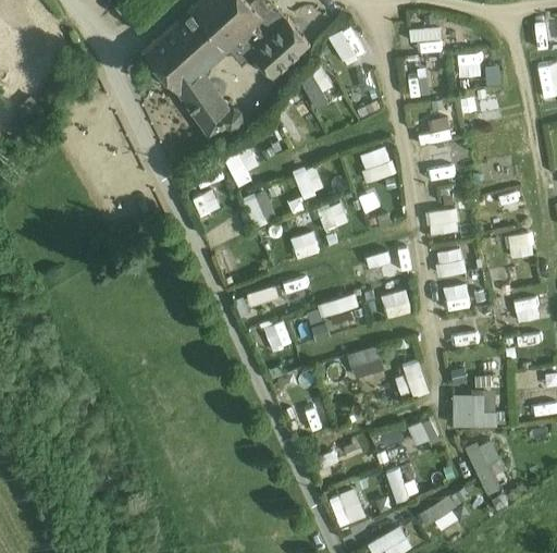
[(243,0),(203,0),(144,53),(165,77),(159,83),(172,97),(177,91),(180,94),(181,93),(201,75),(230,49),(256,26),(261,21),(249,8),(243,0)]
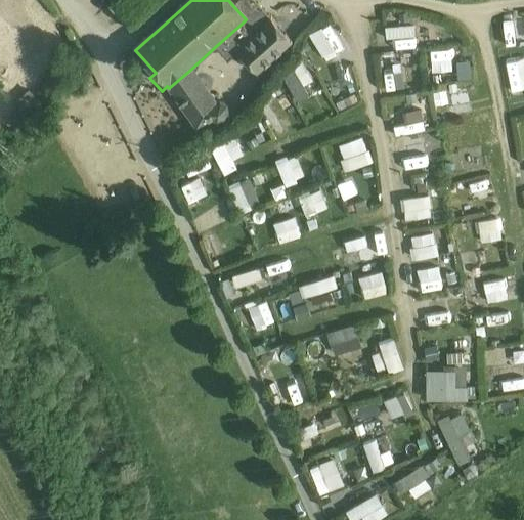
[(260,10),(251,0),(243,0),(234,7),(246,19),(241,25),(242,26),(260,10)]
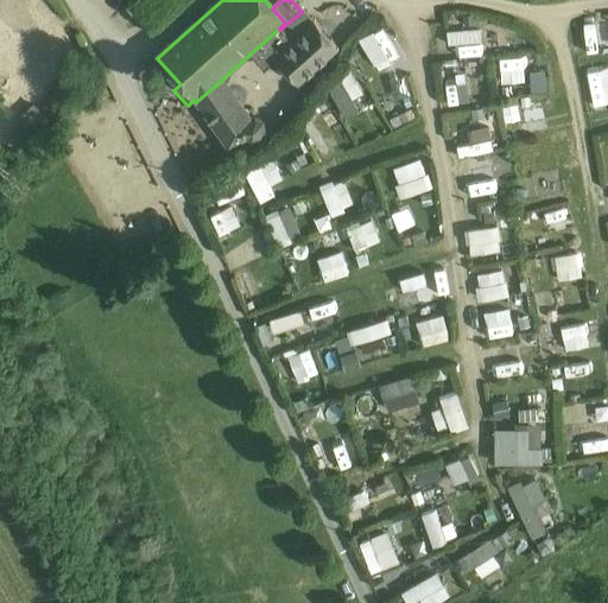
[(302,12),(280,30),(293,44),(314,25),(302,12)]
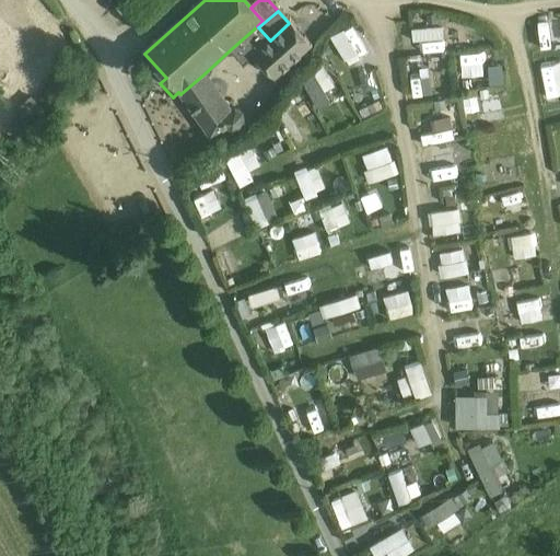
[(270,41),(254,56),(275,79),(310,47),(289,23),(270,41)]
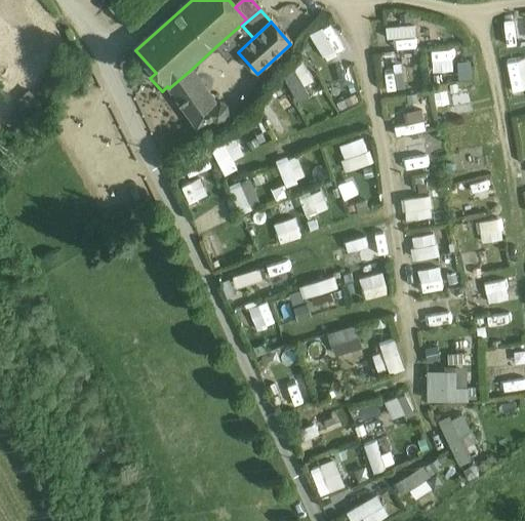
[(241,25),(216,46),(229,62),(238,52),(253,38),(242,26),(241,25)]
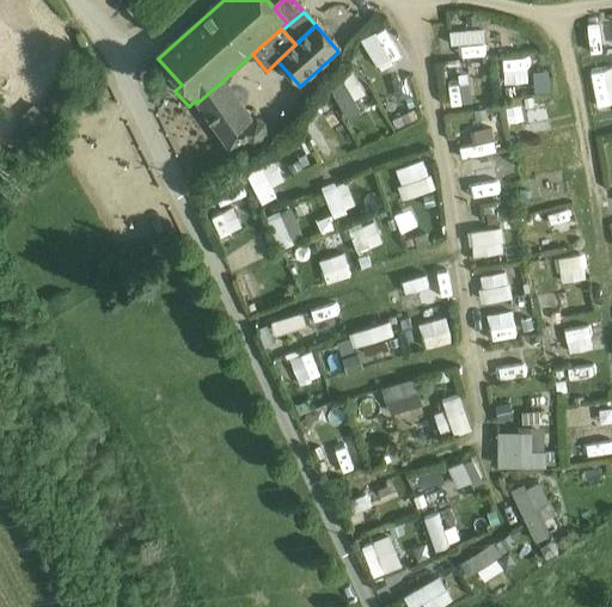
[(485,44),(483,30),(450,34),(451,48),(485,44)]
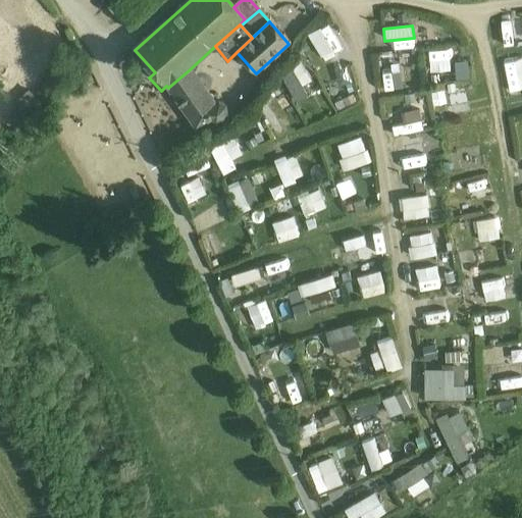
[(521,45),(521,27),(503,28),(504,47),(521,45)]
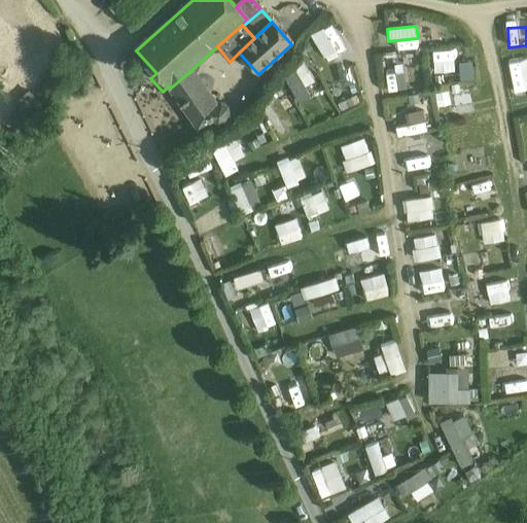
[(353,62),(349,46),(338,50),(335,40),(309,47),(316,72),(353,62)]
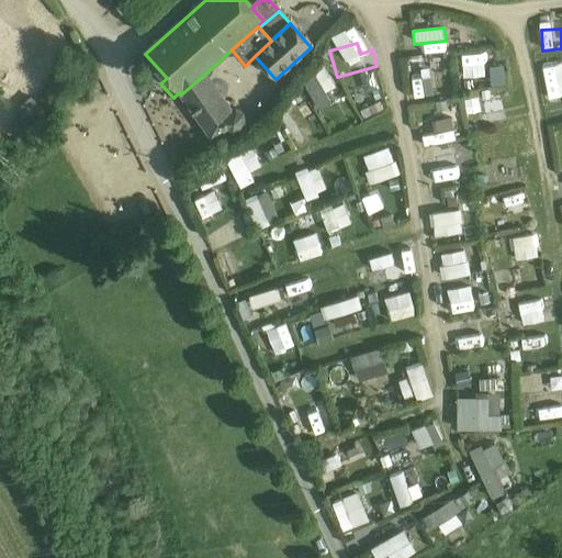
[(461,56),(462,80),(486,79),(485,55),(461,56)]
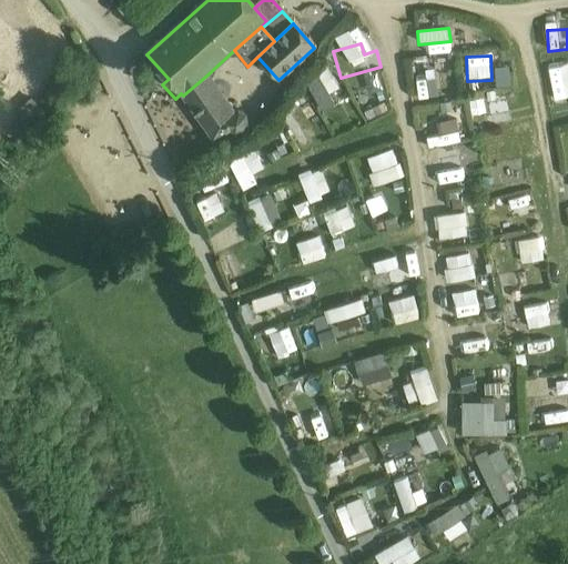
[(415,58),(418,100),(437,98),(434,57),(415,58)]
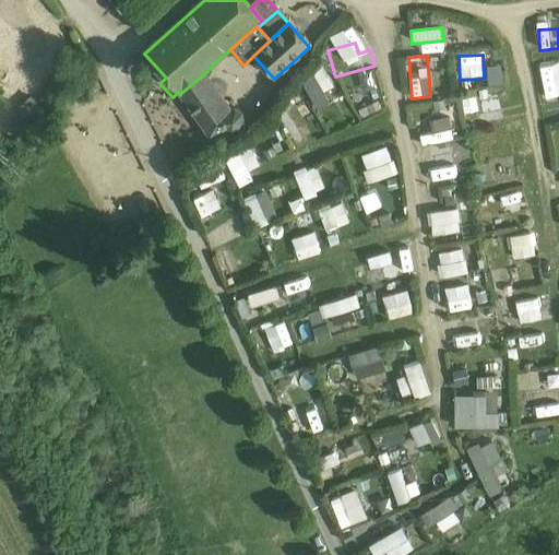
[(558,66),(539,69),(544,102),(558,99),(558,66)]
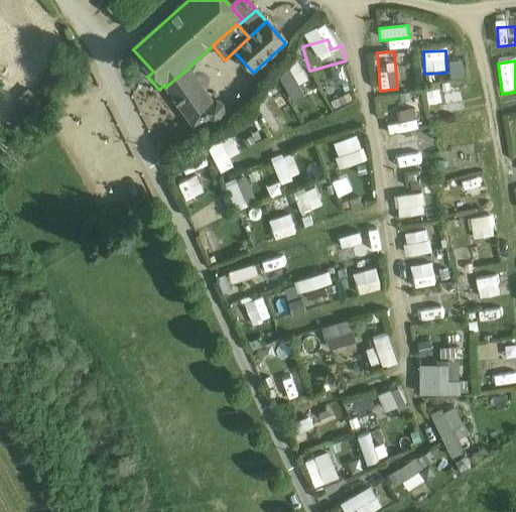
[(305,95),(300,87),(308,83),(299,64),(277,74),(291,102),(305,95)]
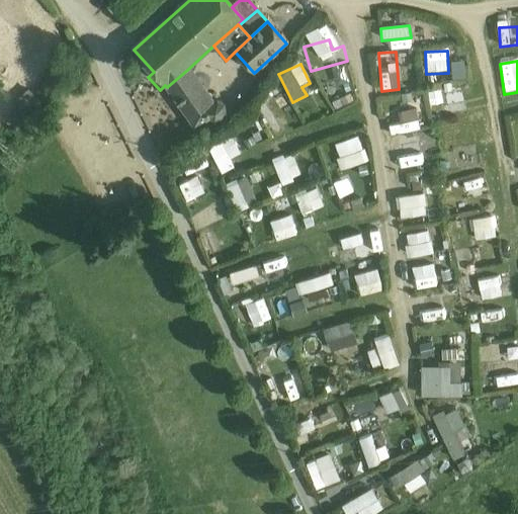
[(452,65),(453,81),(465,80),(463,64),(452,65)]
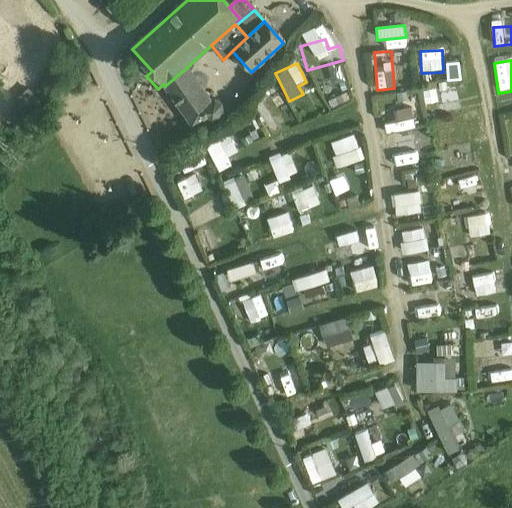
[(185,69),(166,85),(186,112),(193,124),(207,114),(208,115),(209,117),(211,117),(213,118),(216,118),(218,117),(219,116),(220,114),(221,112),(221,110),(221,109),(220,107),(220,106),(218,105),(216,103),(213,103),(210,104),(201,91),(185,69)]
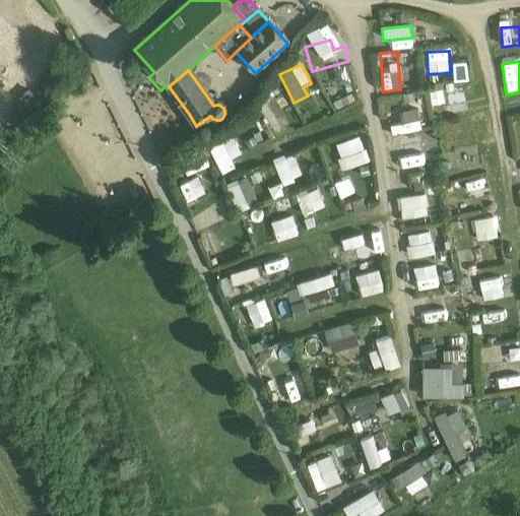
[(275,138),(293,128),(279,107),(262,118),(275,138)]
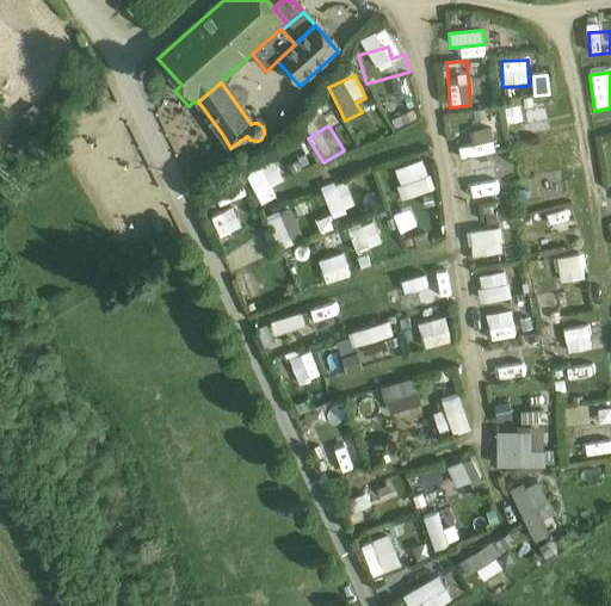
[(462,161),(497,150),(489,128),(470,134),(474,146),(460,149),(462,161)]
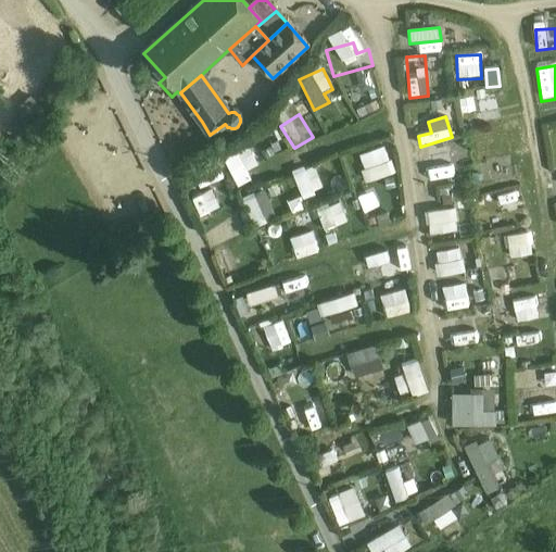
[(251,180),(247,173),(258,166),(248,145),(222,158),(237,187),(251,180)]
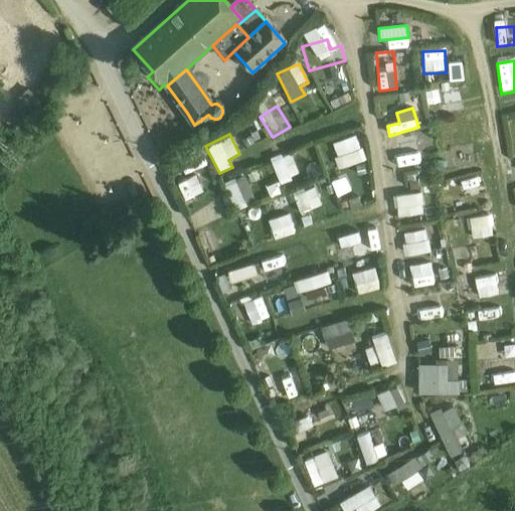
[(358,136),(332,144),(340,169),(366,161),(358,136)]
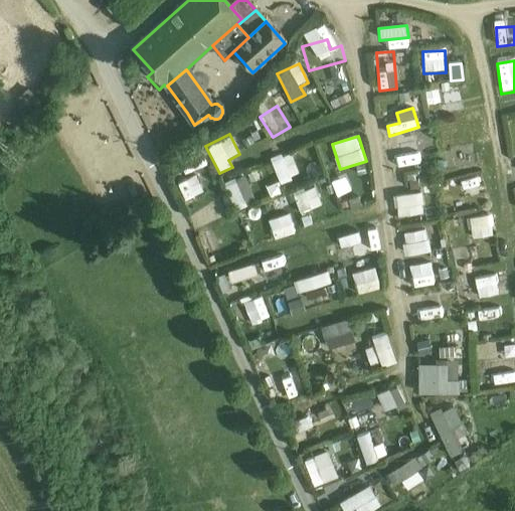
[(416,144),(396,147),(399,167),(419,164),(416,144)]
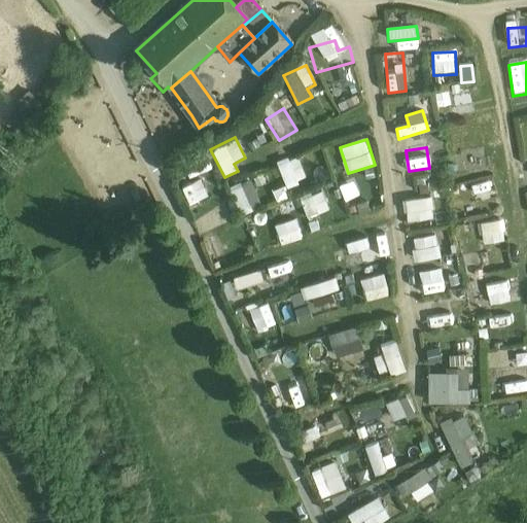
[(277,164),(285,188),(307,181),(299,157),(277,164)]
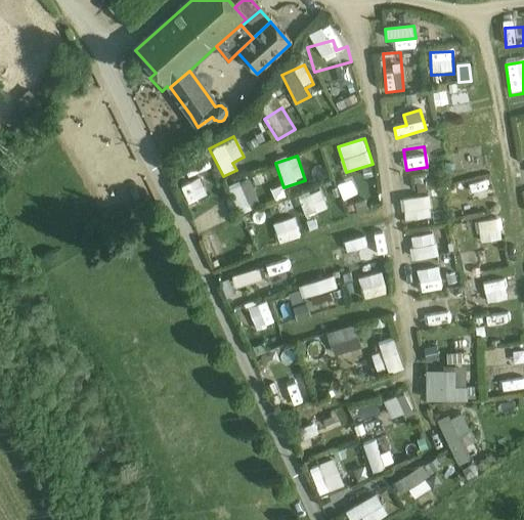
[(239,216),(261,206),(249,178),(227,188),(239,216)]
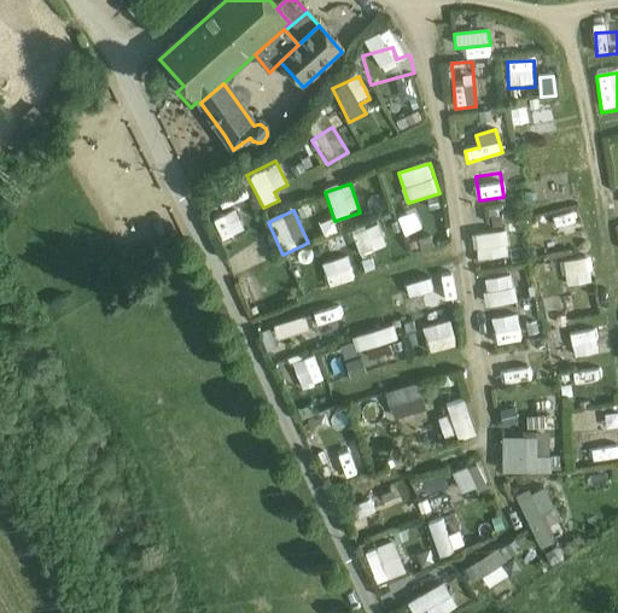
[(549,220),(553,232),(579,223),(576,211),(549,220)]
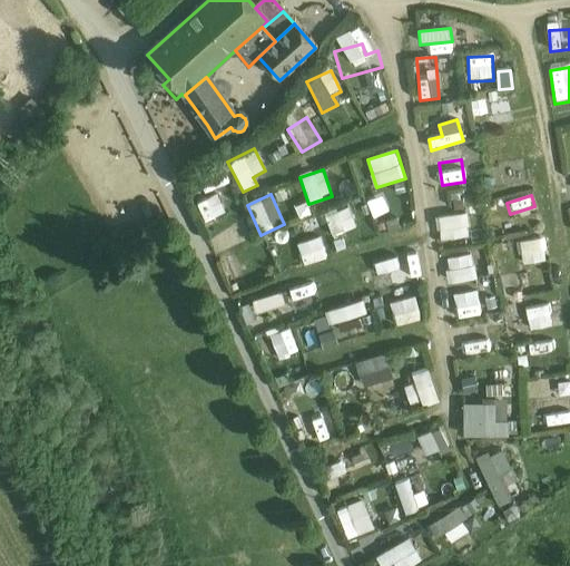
[(205,224),(226,214),(217,196),(196,205),(205,224)]
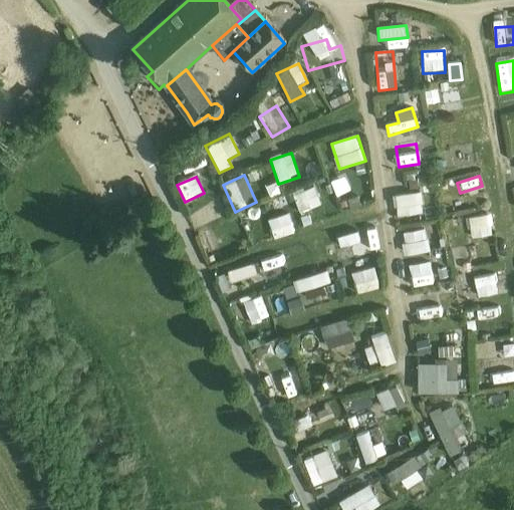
[(315,188),(293,194),(299,215),(321,209),(315,188)]
